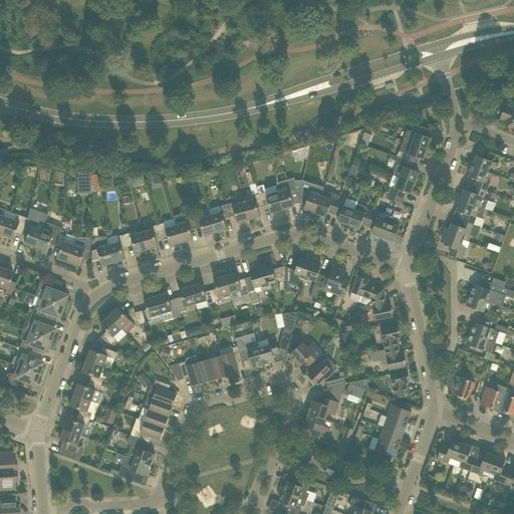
[(508,125),(513,126),(513,106),(511,106),(505,104),(500,119),(509,122),(508,125)]
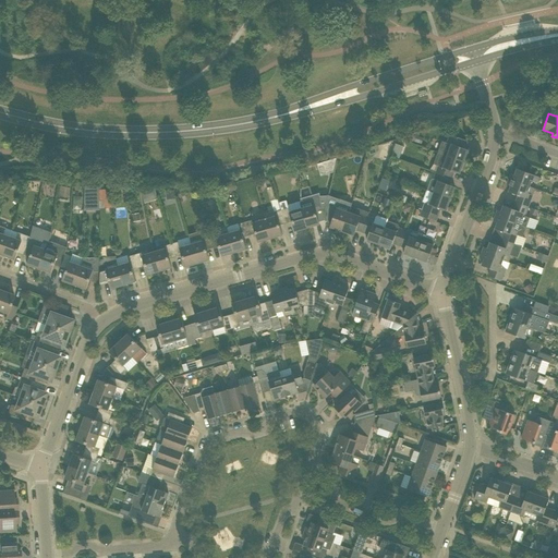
[(443,141),(438,153),(464,161),(469,150),(463,148),(465,140),(450,134),(447,143),(443,141)]
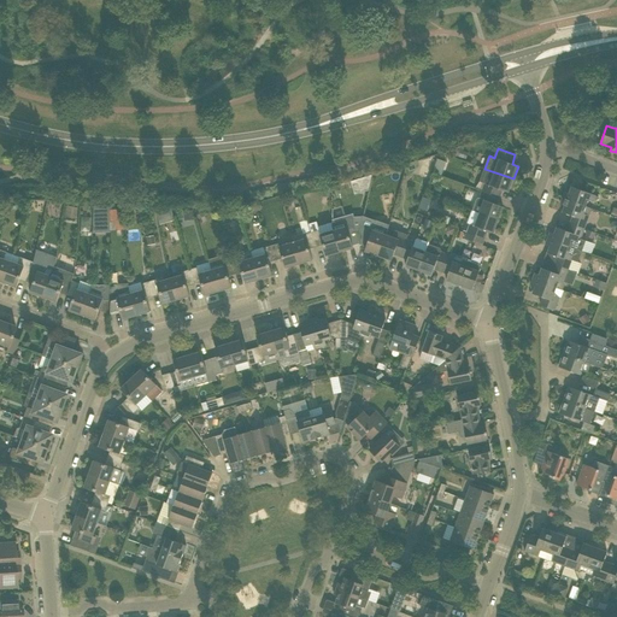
[(442,174),(446,162),(439,159),(435,171),(442,174)]
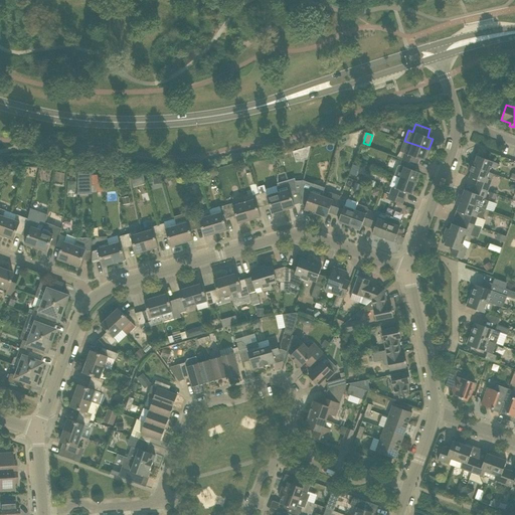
[(424,160),(428,149),(404,141),(400,152),(404,153),(402,159),(417,165),(419,159),(424,160)]
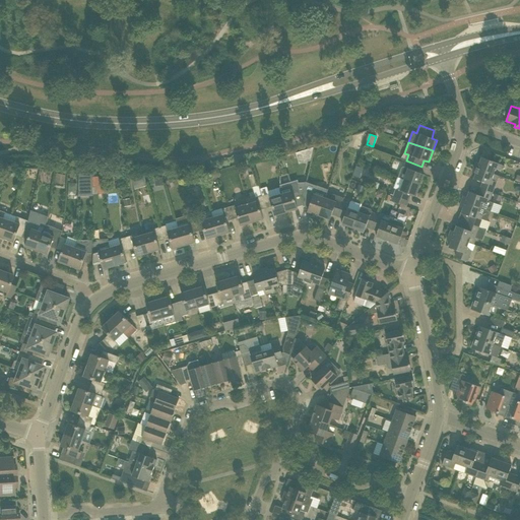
[(313,148),(302,152),(304,163),(310,160),(313,148)]
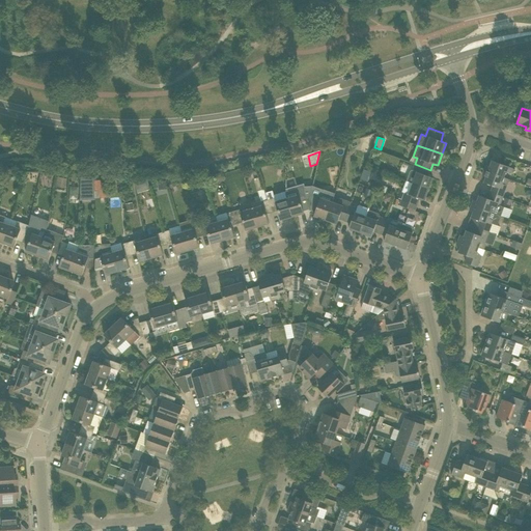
[(484,170),(504,177),(507,171),(511,173),(513,168),(493,161),(491,167),(486,165),(484,170)]
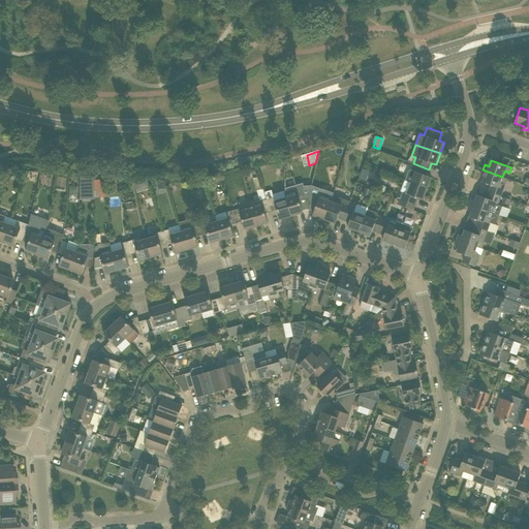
[(413,163),(411,169),(409,168),(405,180),(411,183),(427,188),(432,177),(427,175),(429,169),(413,163)]
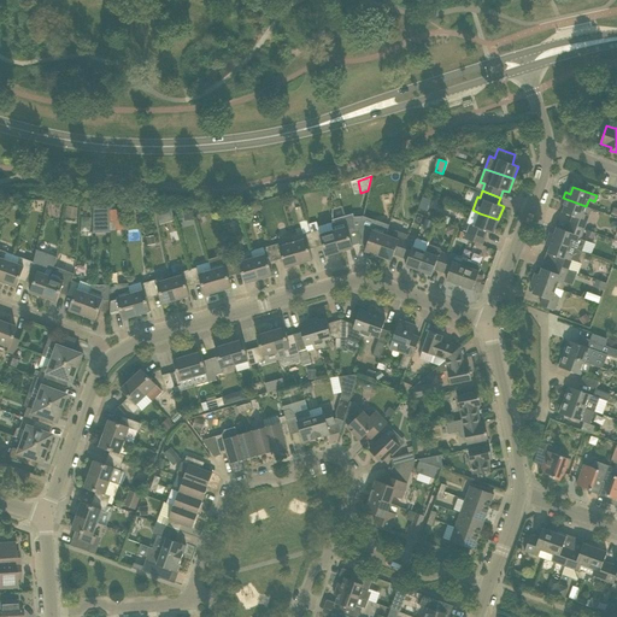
[(422,198),(418,209),(427,212),(430,200),(422,198)]
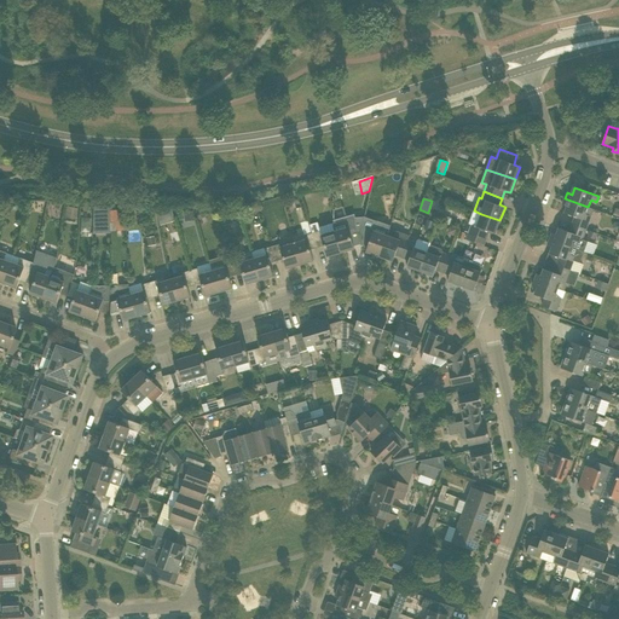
[(576,217),(572,225),(586,230),(595,209),(588,207),(565,198),(562,204),(567,207),(565,213),(576,217)]
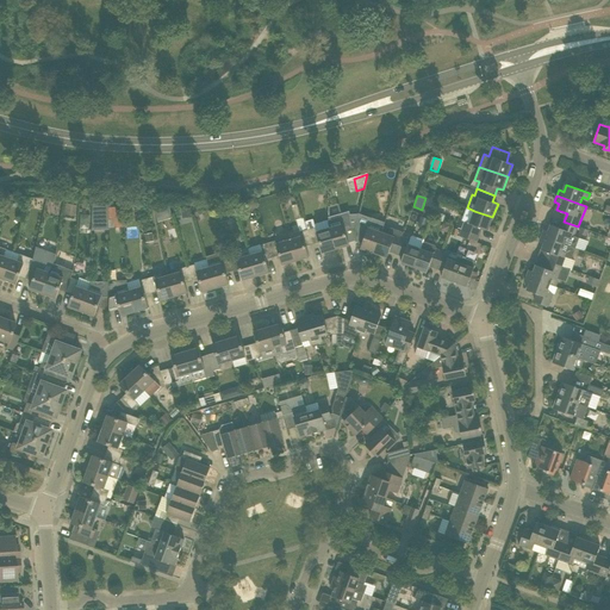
[(66,203),(66,215),(76,215),(76,204),(66,203)]
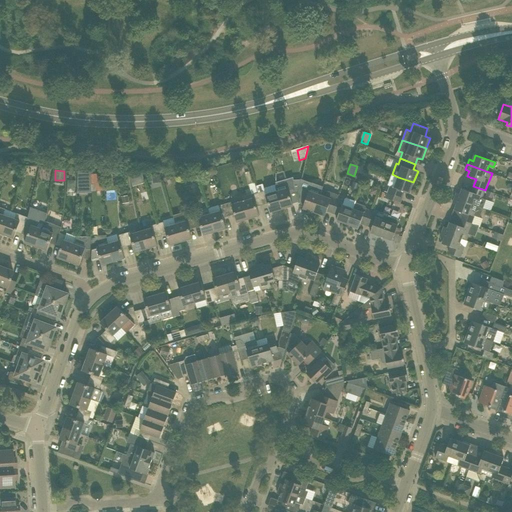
[(78,192),(91,192),(91,171),(77,172),(78,192)]
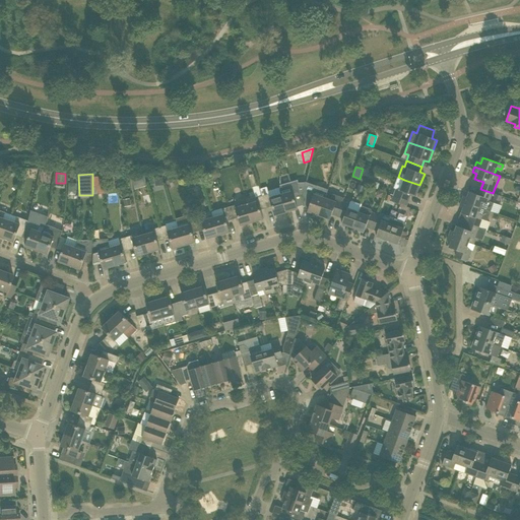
[(132,177),(133,188),(147,186),(145,175),(132,177)]
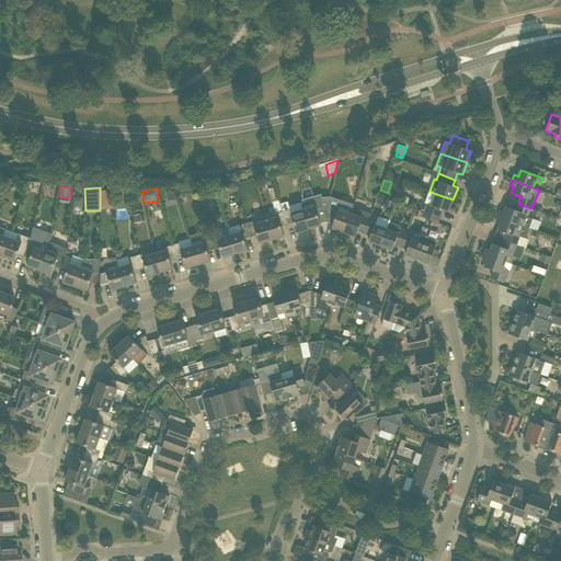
[(100,191),(101,202),(105,202),(105,209),(115,209),(114,190),(100,191)]
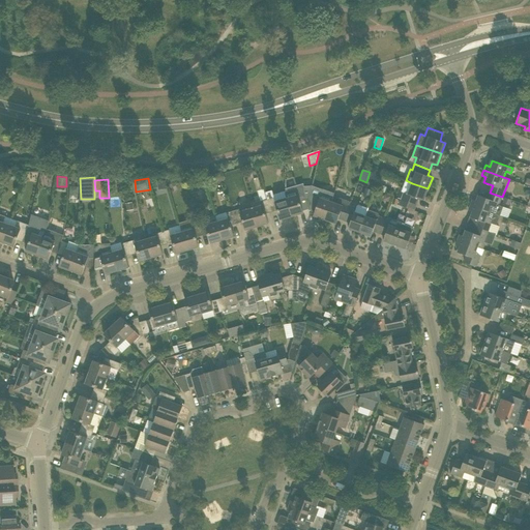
[(160,194),(167,192),(164,180),(157,182),(160,194)]
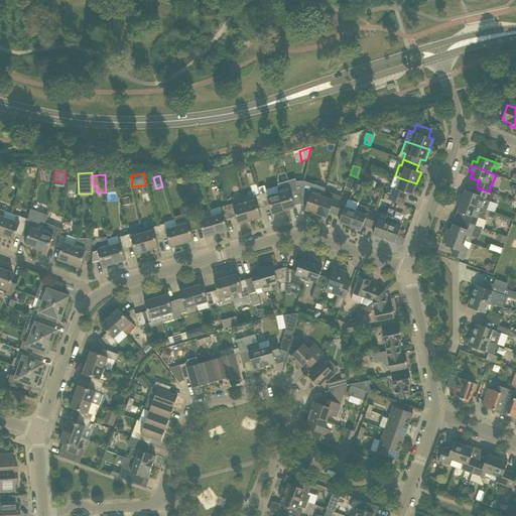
[(294,205),(300,203),(301,188),(303,178),(295,179),(295,177),(278,181),(279,192),(284,211),(295,208),(294,205)]
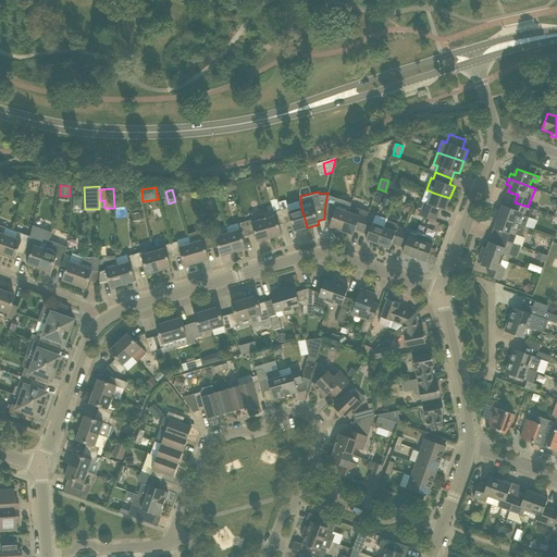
[(330,226),(342,231),(348,212),(351,200),(327,193),(325,203),(324,219),(332,221),(330,226)]
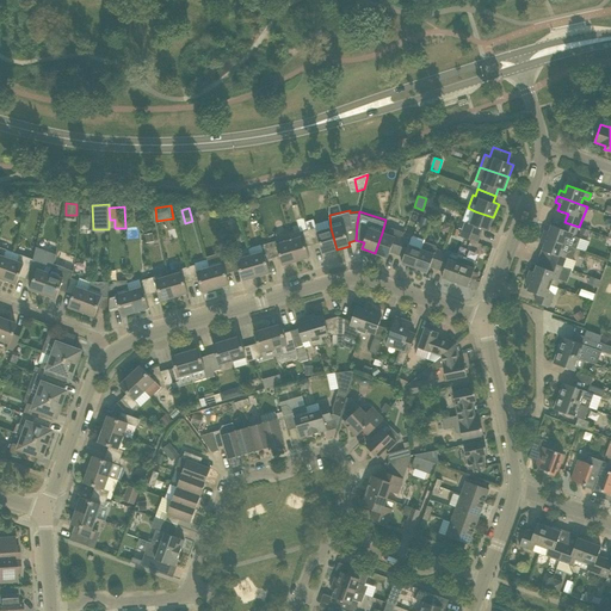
[(488,230),(493,217),(475,211),(470,224),(466,222),(463,229),(480,235),(482,228),(488,230)]
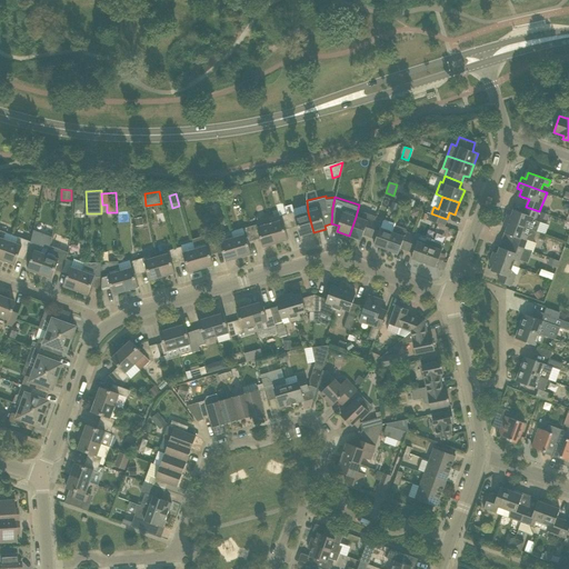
[(539,211),(526,207),(523,213),(513,210),(511,216),(507,215),(506,220),(537,231),(540,221),(536,220),(539,211)]
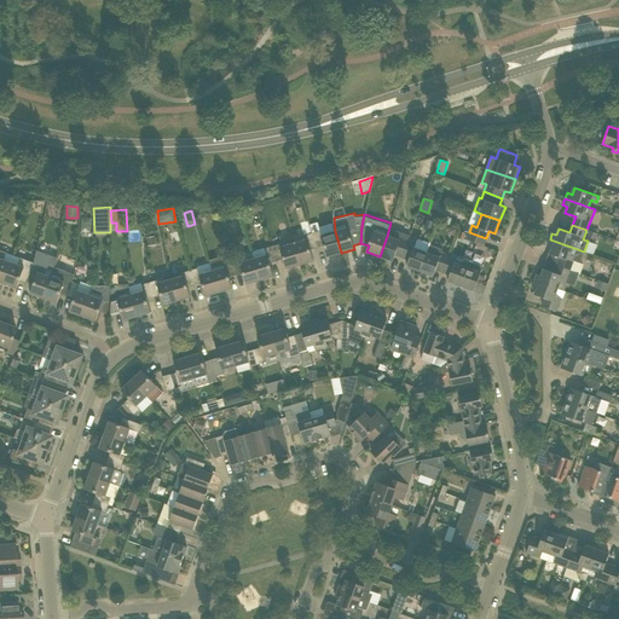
[(322,236),(320,231),(313,232),(317,248),(324,246),(328,256),(341,253),(335,231),(322,236)]
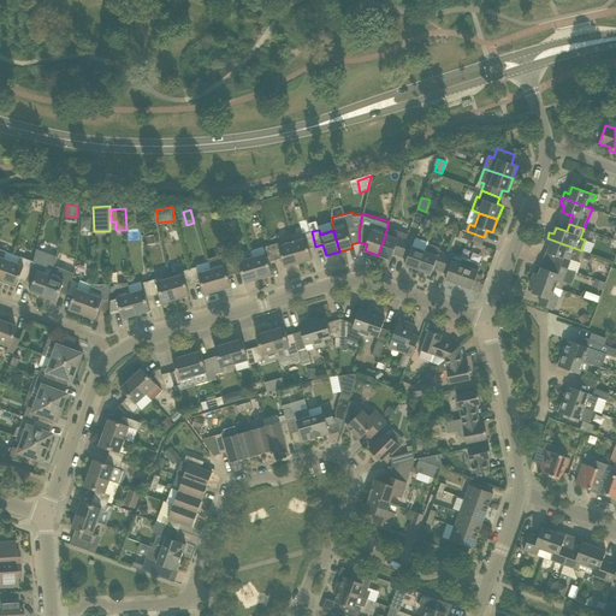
[(407,240),(408,235),(395,230),(392,237),(385,235),(378,255),(391,260),(394,254),(400,256),(407,240)]
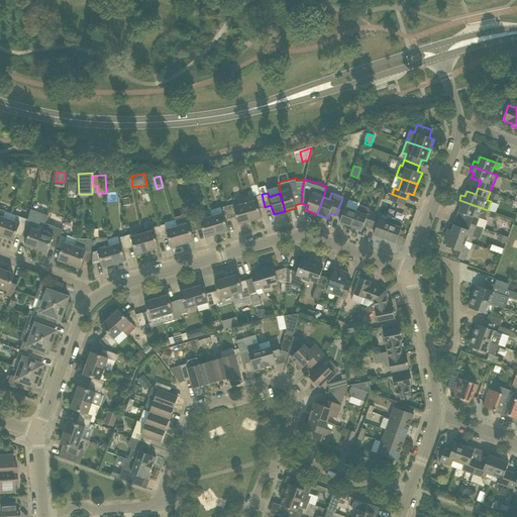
[(259,208),(265,207),(262,194),(255,196),(256,200),(245,203),(250,221),(262,218),(259,208)]
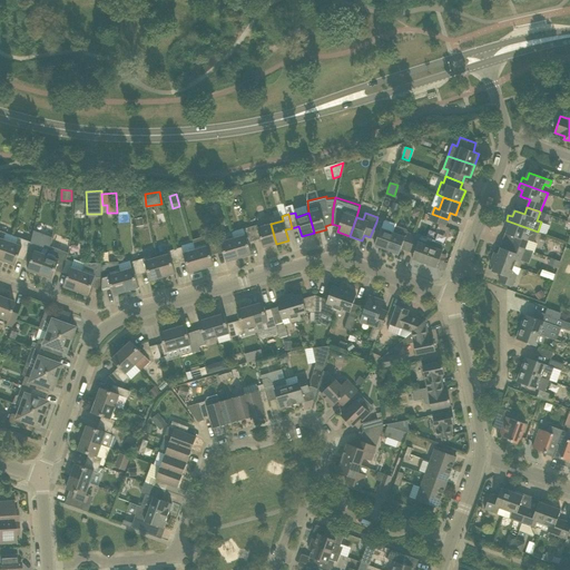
[(432,214),(430,220),(445,226),(448,219),(432,214)]
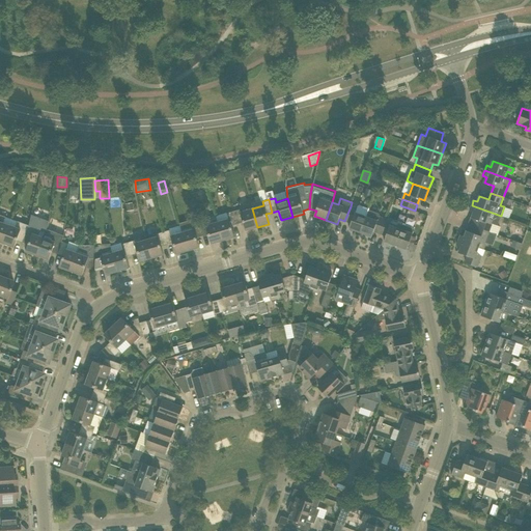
[(350,228),(360,232),(367,213),(369,210),(369,208),(360,204),(358,205),(357,208),(351,206),(344,221),(351,223),(350,228)]
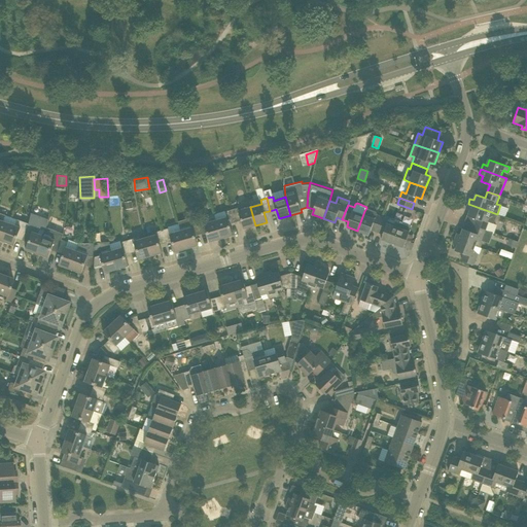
[(475,225),(487,231),(490,222),(494,224),(497,214),(468,204),(466,209),(470,210),(467,216),(477,219),(475,225)]
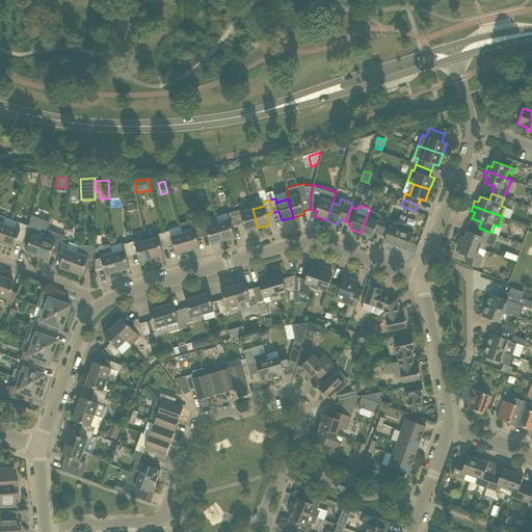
[(246,231),(258,228),(253,209),(241,212),(240,210),(234,212),(238,224),(244,222),(246,231)]
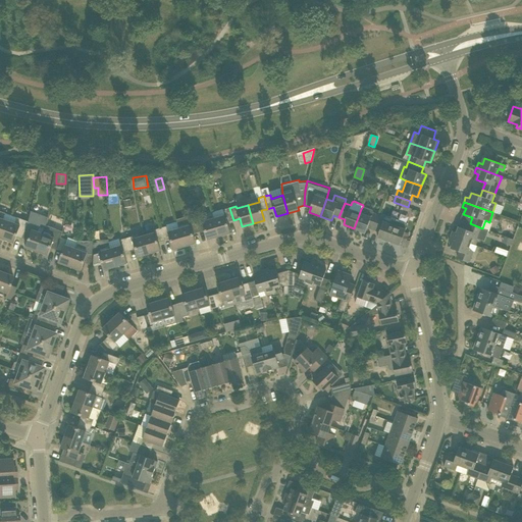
[(373,229),(378,215),(372,213),(373,211),(372,210),(363,206),(361,209),(354,228),(365,232),(367,227),(373,229)]
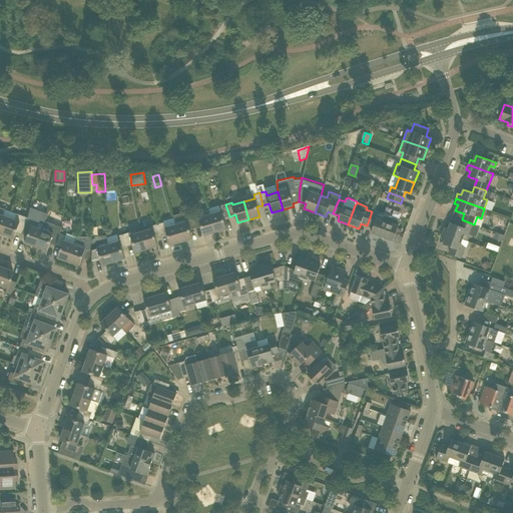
[(223,218),(229,216),(225,204),(219,205),(221,211),(210,214),(215,232),(226,228),(223,218)]
